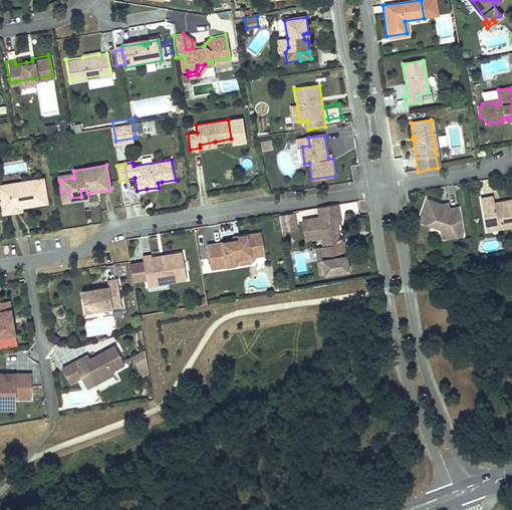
[(74,178),(73,171),(57,173),(59,180),(71,178),(72,178),(74,178)]
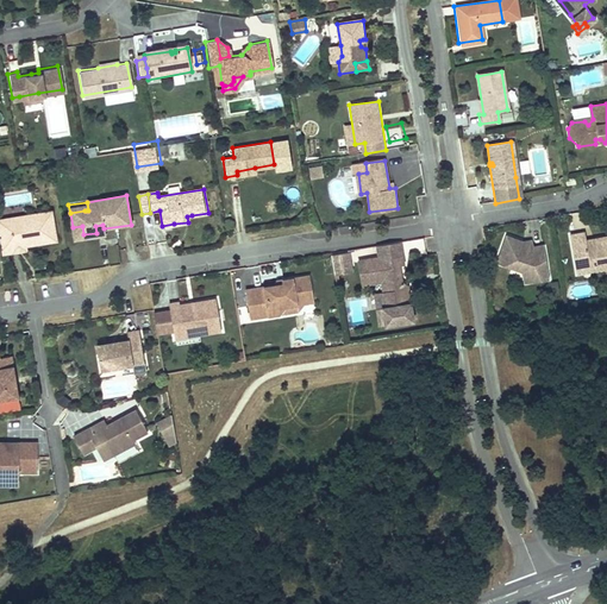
[(54,225),(51,212),(29,215),(29,218),(0,222),(0,232),(4,253),(17,251),(16,246),(27,245),(47,241),(47,238),(48,226),(54,225)]
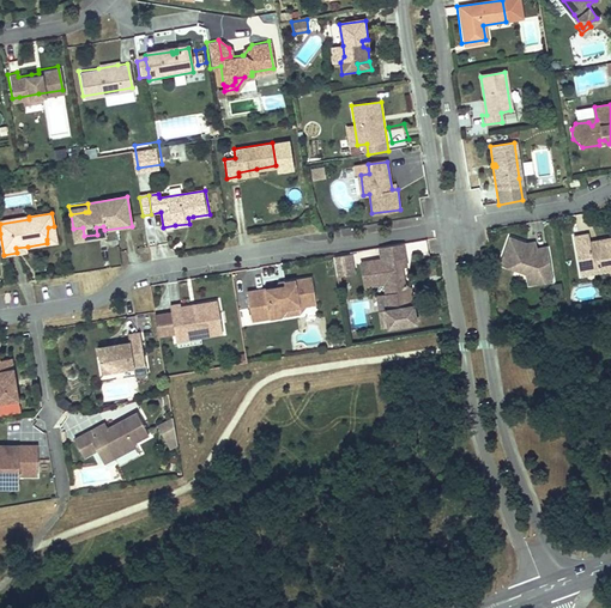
[(83,228),(73,229),(74,242),(106,237),(104,230),(103,226),(96,228),(97,235),(84,236),(83,228)]
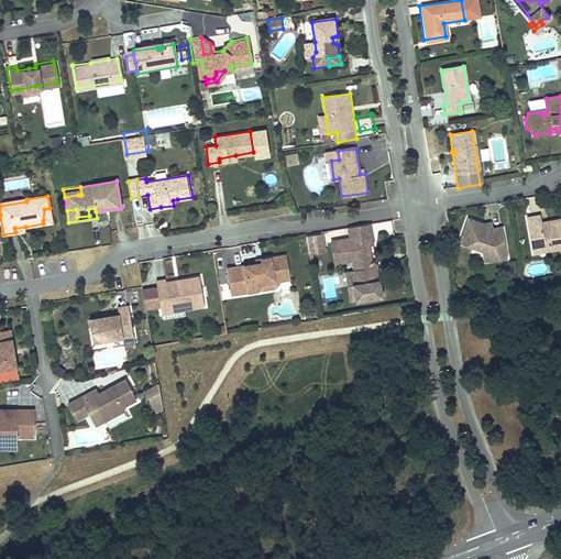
[(525,217),(529,245),(548,242),(549,249),(558,248),(559,253),(560,253),(560,218),(550,220),(550,226),(540,227),(539,215),(535,215),(525,217)]
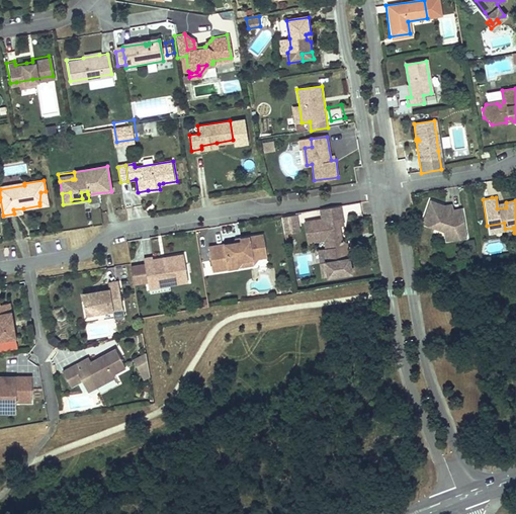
[(465,237),(460,207),(443,210),(441,209),(442,206),(429,201),(420,222),(444,231),(446,240),(465,237)]
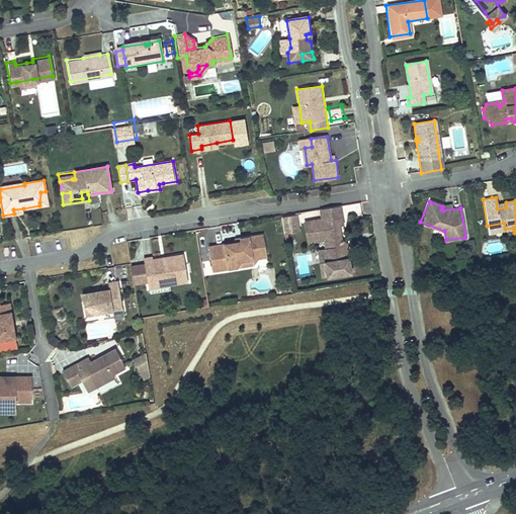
[(343,243),(340,226),(344,226),(343,216),(305,222),(309,243),(323,240),(326,242),(327,249),(329,262),(325,262),(328,277),(351,273),(349,259),(347,245),(343,243)]
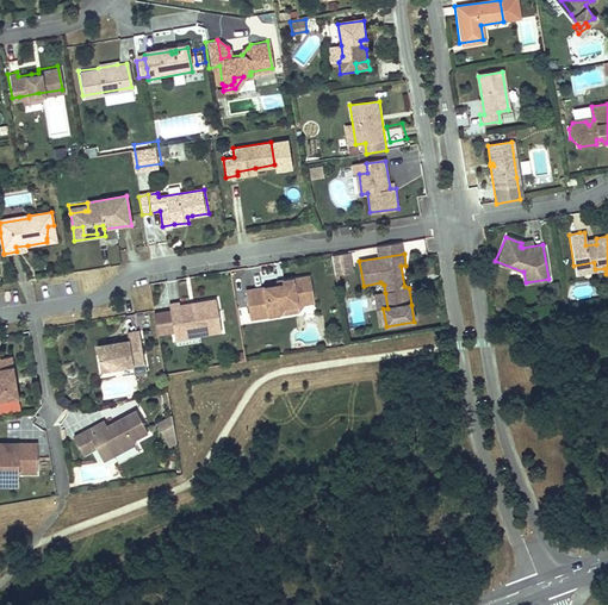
[(352,269),(349,255),(333,257),(335,273),(352,269)]
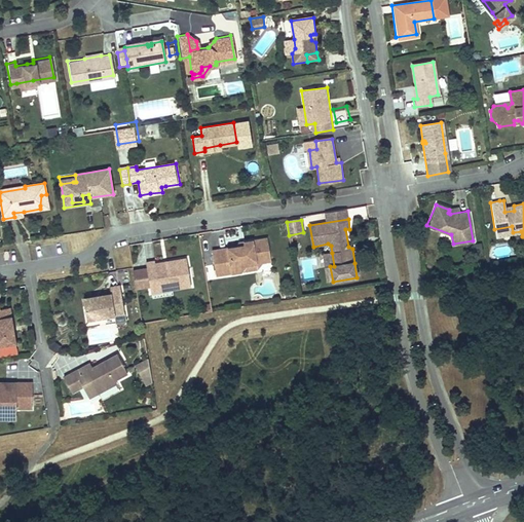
[(512,226),(494,229),(496,235),(513,232),(512,226)]
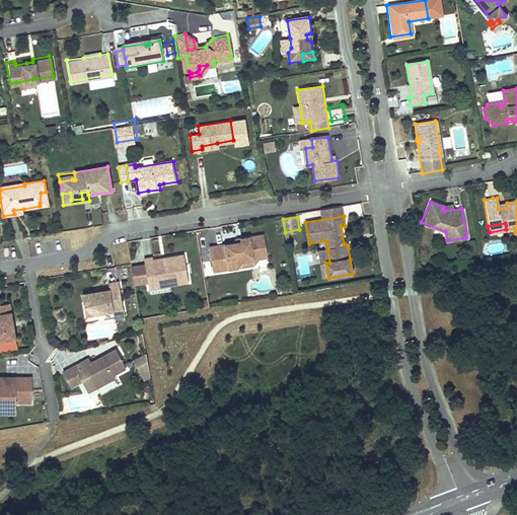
[(263,236),(239,240),(240,243),(233,244),(208,249),(212,274),(237,270),(239,266),(241,264),(257,261),(267,259),(263,236)]
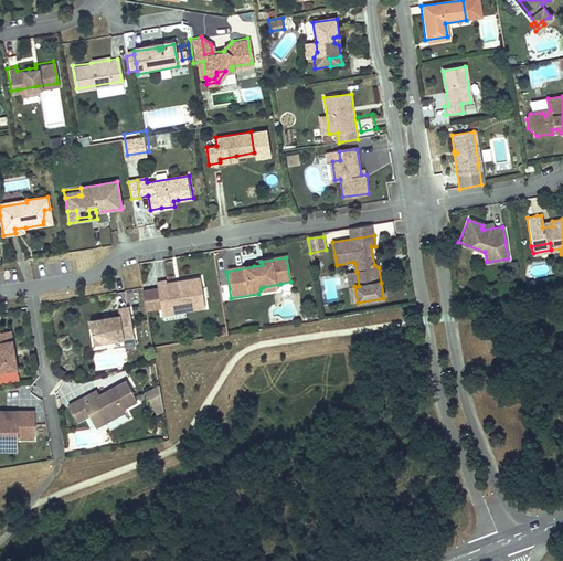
[(359,286),(357,272),(347,274),(352,304),(358,303),(354,286),(359,286)]
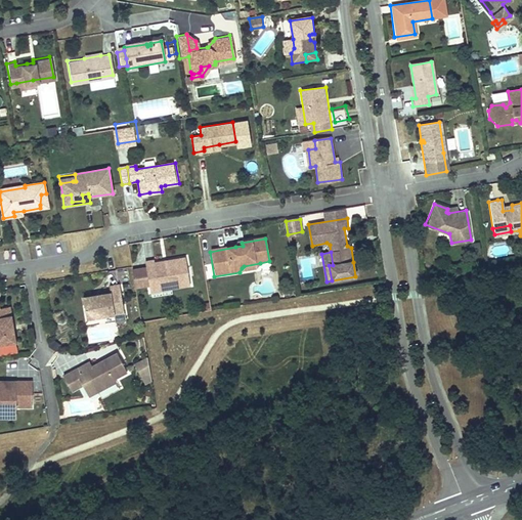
[(184,259),(155,264),(155,261),(145,263),(149,287),(170,284),(171,289),(189,286),(184,259)]
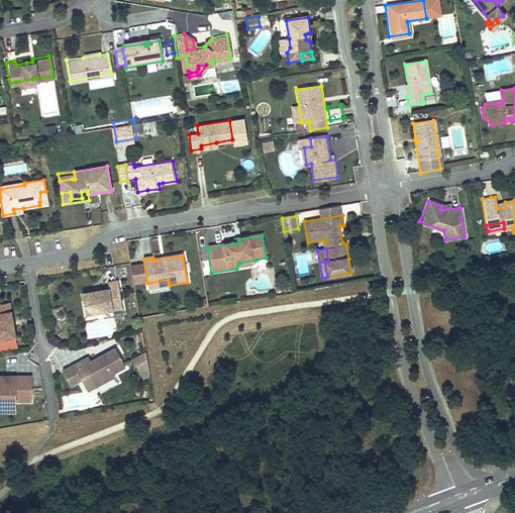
[(110,273),(126,273),(126,262),(109,263),(110,273)]
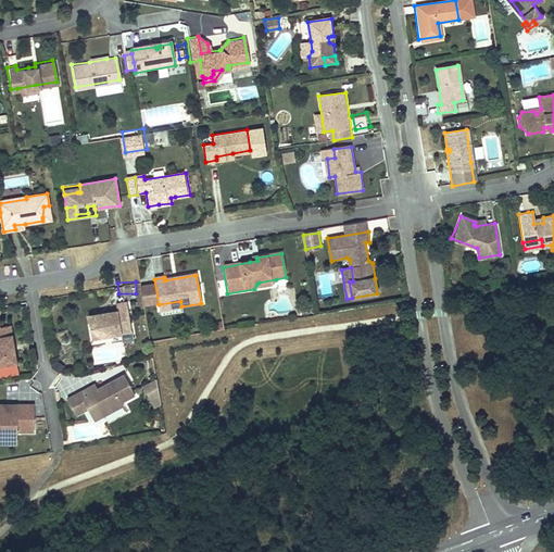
[(180,301),(159,304),(160,311),(181,306),(180,301)]
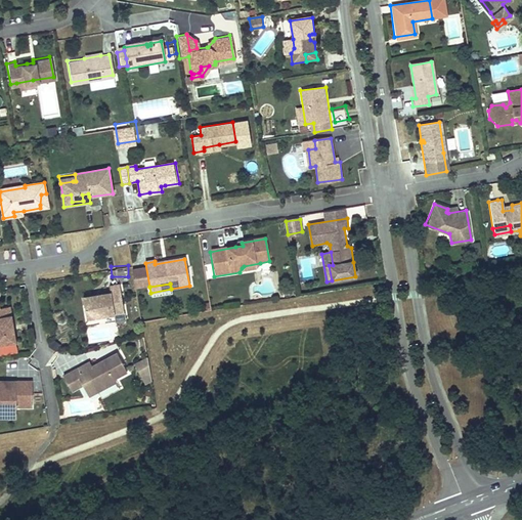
[(122,304),(119,285),(109,286),(110,293),(97,294),(97,297),(92,298),(92,295),(82,297),(85,318),(114,313),(113,306),(122,304)]
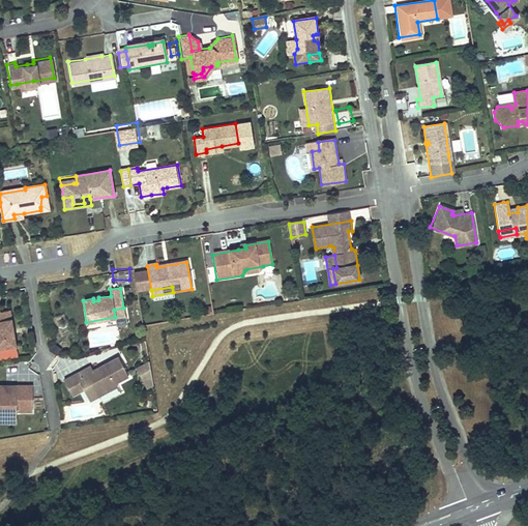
[(0,346),(16,344),(13,332),(11,332),(10,328),(13,328),(9,308),(0,309),(0,346)]
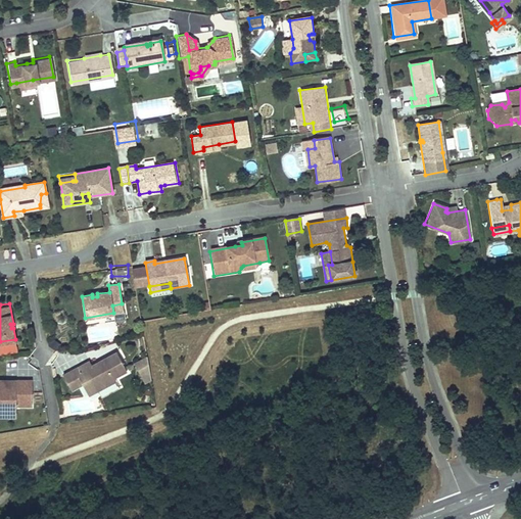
[(112,305),(113,313),(123,312),(122,303),(112,305)]
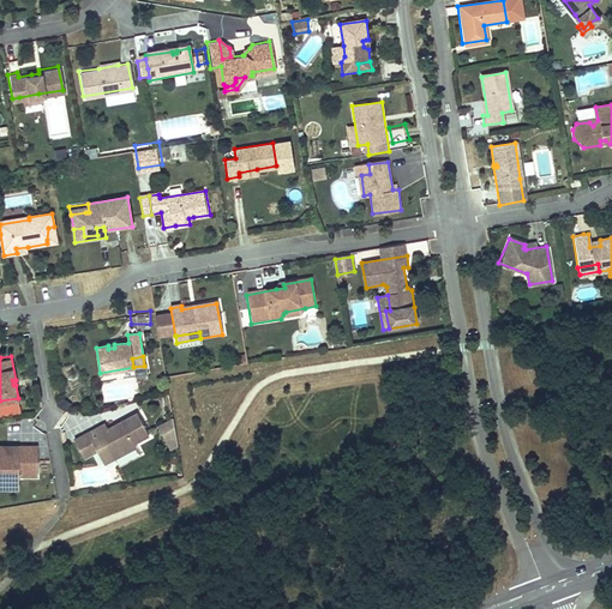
[(69,403),(61,398),(57,403),(64,409),(69,403)]
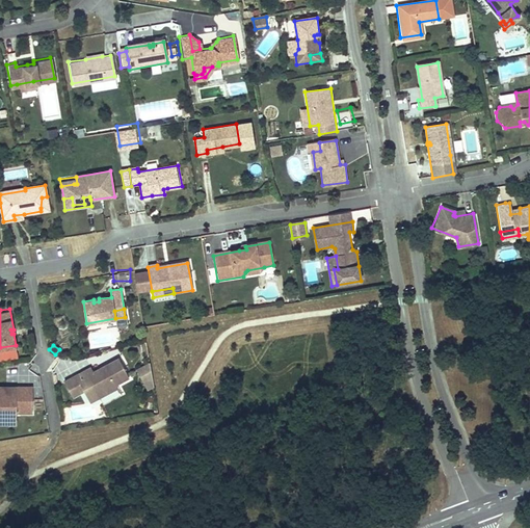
[(117,358),(93,371),(82,376),(80,371),(63,380),(72,396),(83,390),(93,385),(98,396),(116,387),(114,384),(128,376),(117,358)]
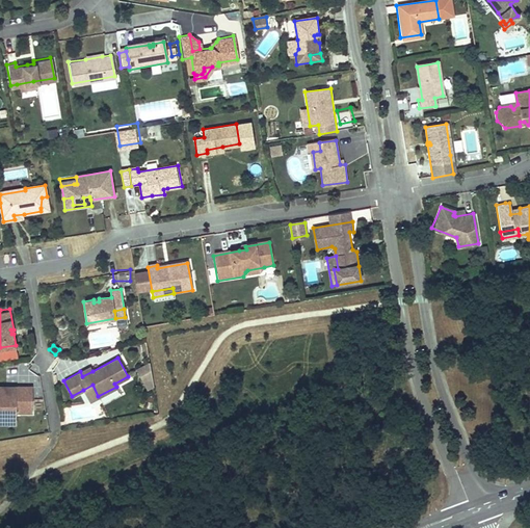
[(149,362),(136,368),(142,380),(151,375),(149,362)]
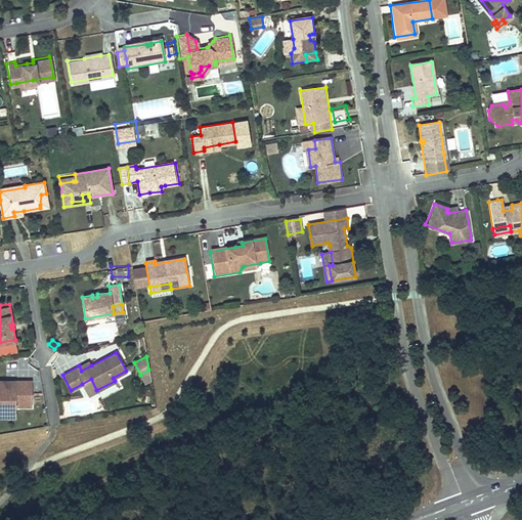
[(88,360),(79,365),(81,371),(91,365),(88,360)]
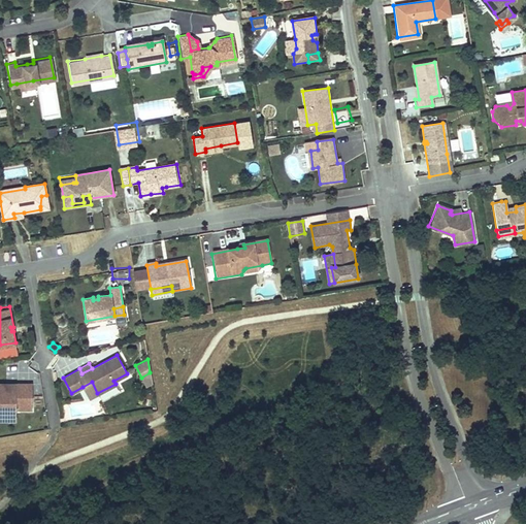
[(151,382),(150,372),(141,378),(145,385),(151,382)]
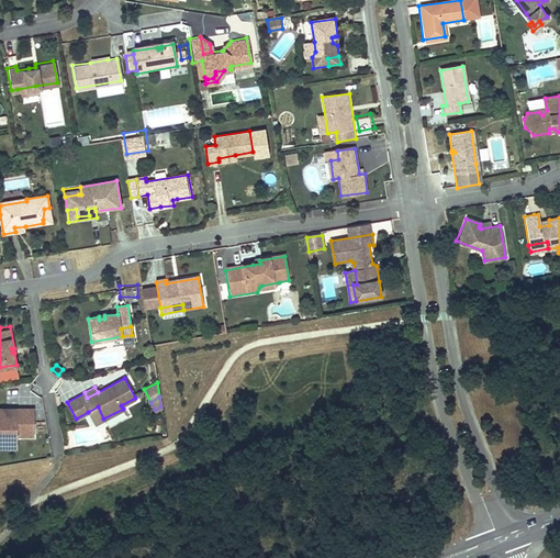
[(15,434),(32,434),(32,408),(14,406),(14,413),(0,413),(0,437),(4,438),(4,427),(15,427),(15,433),(15,434)]
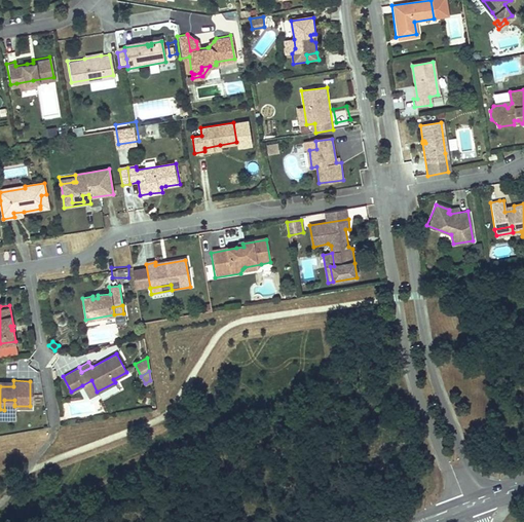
[(88,397),(97,392),(91,380),(82,385),(88,397)]
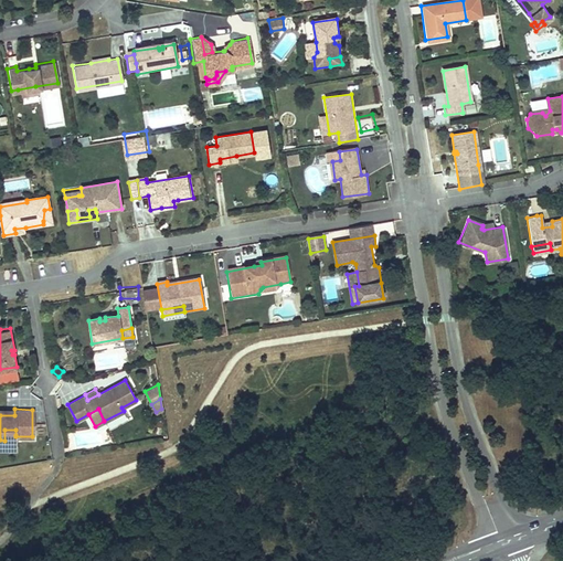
[(4,430),(4,441),(0,440),(0,447),(16,447),(16,436),(16,435),(16,430),(4,430)]
